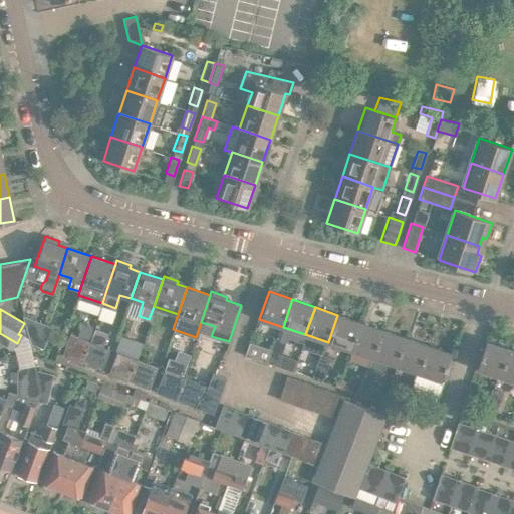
[(22,315),(28,336),(30,343),(34,345),(42,323),(22,315)]
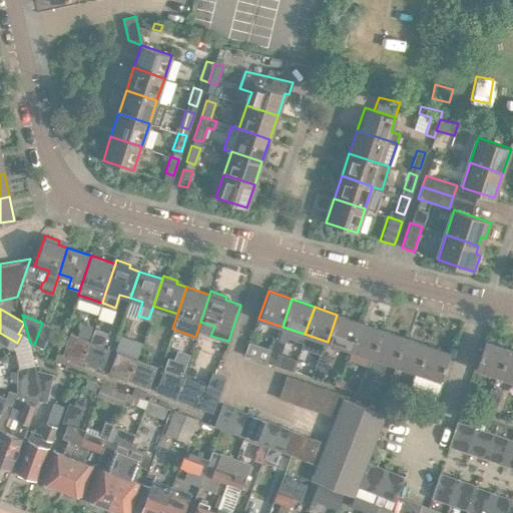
[(328,342),(350,350),(360,322),(337,315),(328,342)]
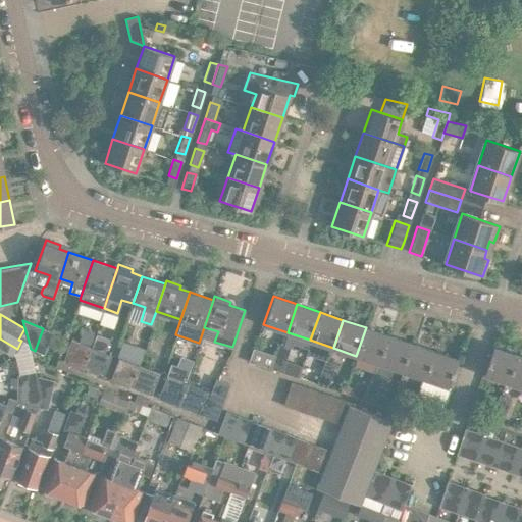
[(366,327),(356,356),(379,363),(388,335),(366,327)]
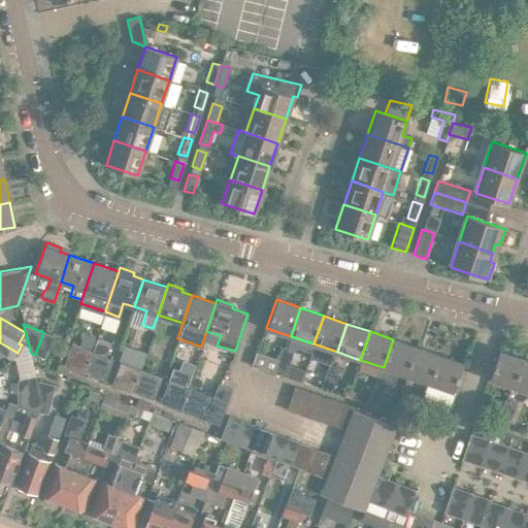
[(43,332),(35,355),(43,358),(52,335),(43,332)]
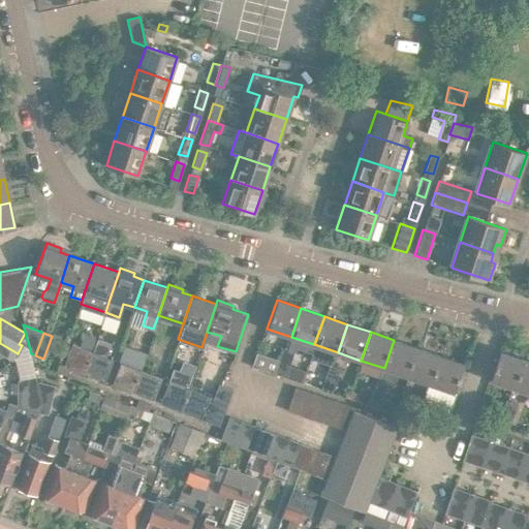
[(79,345),(90,349),(94,337),(83,333),(79,345)]
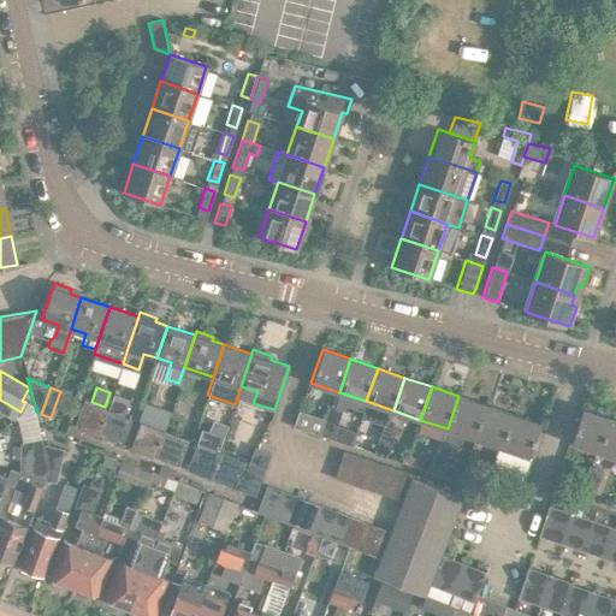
[(112,394),(107,408),(123,414),(128,400),(112,394)]
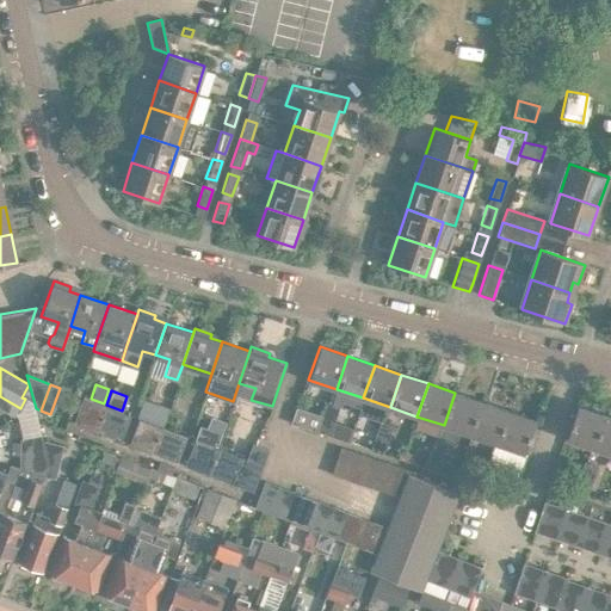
[(444,425),(470,434),(481,401),(455,393),(444,425)]
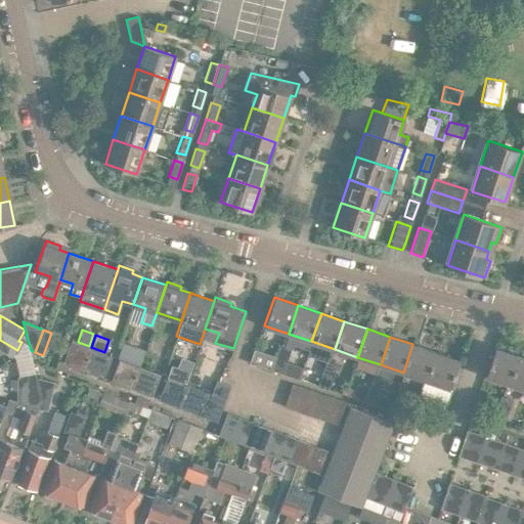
[(91,348),(71,341),(62,362),(83,369),(91,348)]
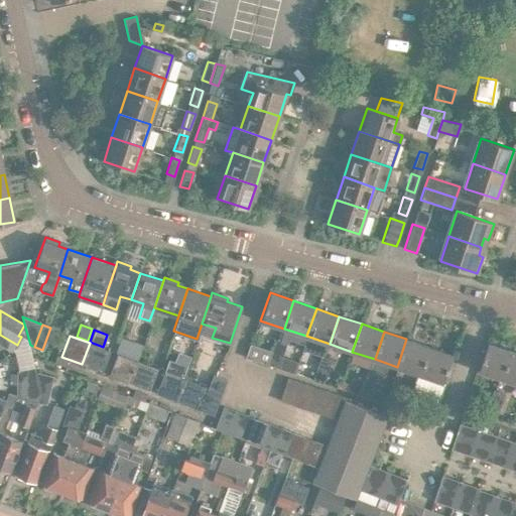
[(18,371),(16,371),(16,395),(37,401),(42,403),(35,372),(27,339),(25,339),(21,337),(17,345),(13,350),(18,371)]
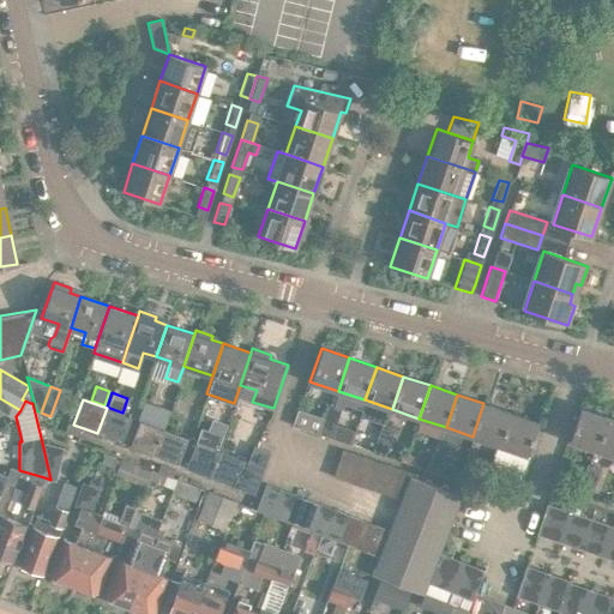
[(137,419),(162,427),(168,409),(143,401),(137,419)]
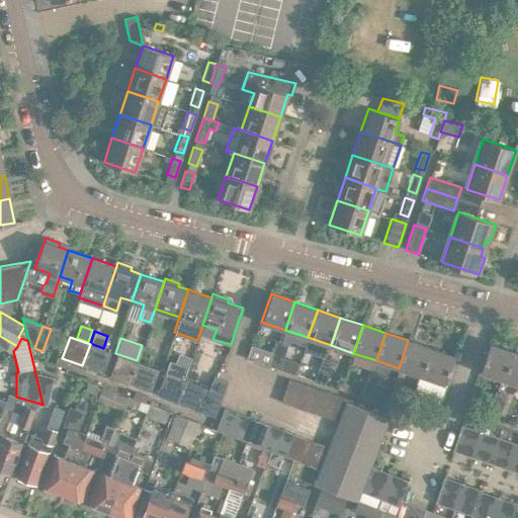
[(399,368),(421,375),(431,348),(408,340),(399,368)]
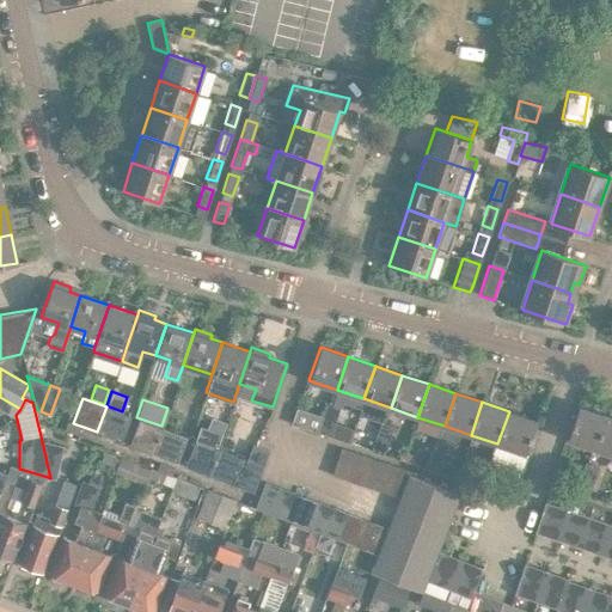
[(326,403),(320,417),(335,422),(340,407),(326,403)]
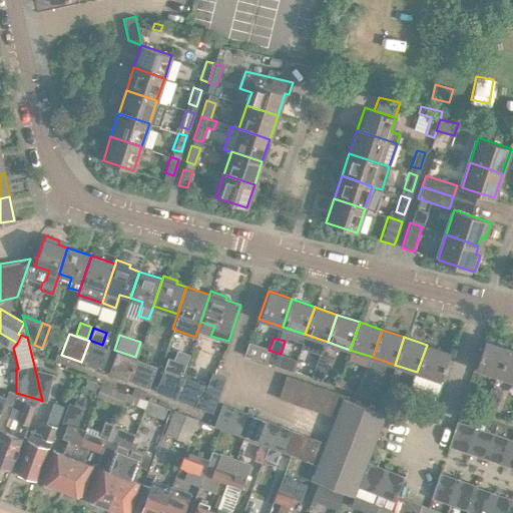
[(109,349),(89,341),(81,362),(101,370),(109,349)]
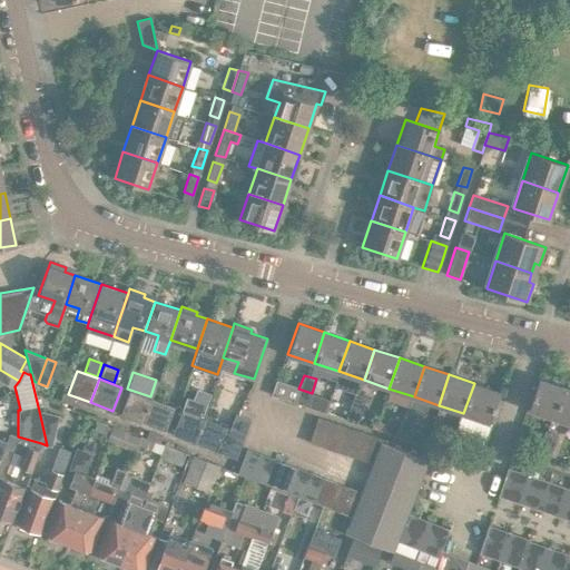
[(553,418),(564,387),(538,379),(528,409),(553,418)]
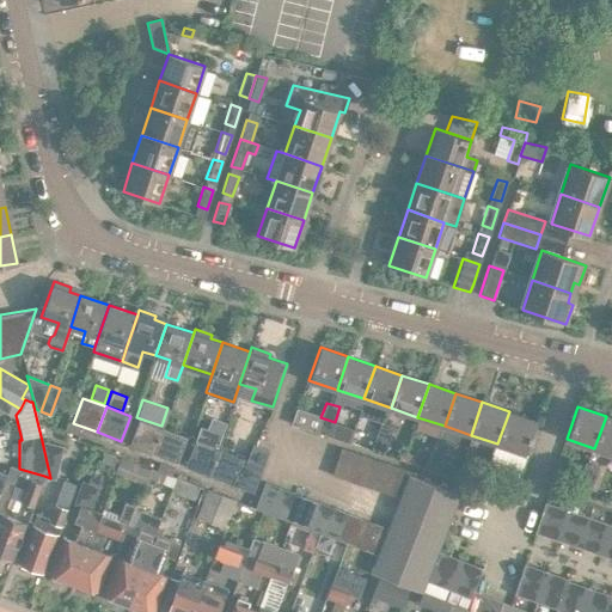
[(295,409),(291,423),(304,427),(308,412),(295,409)]
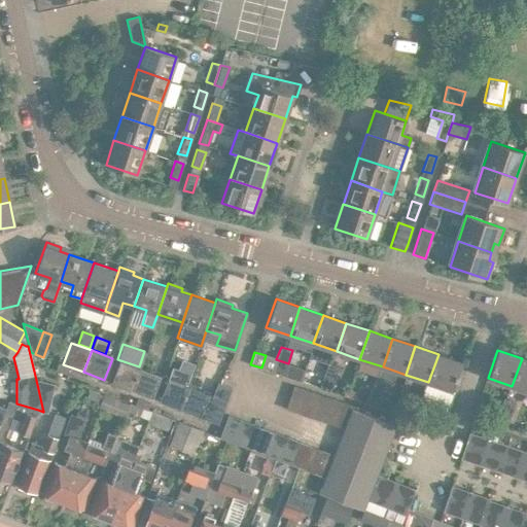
[(461,361),(438,354),(428,382),(452,390),(461,361)]
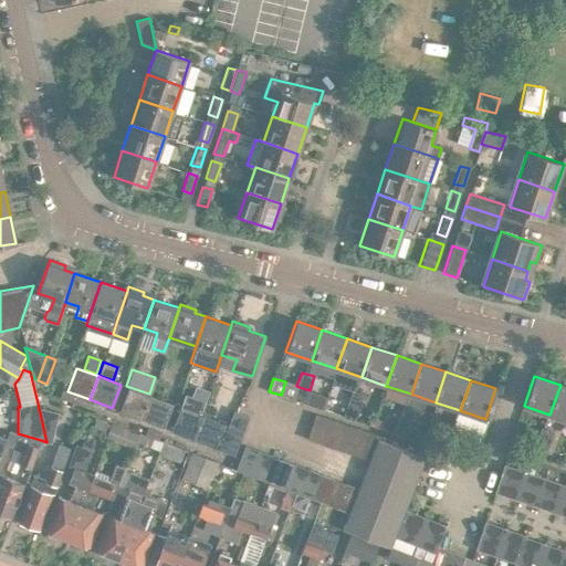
[(565,386),(561,385),(549,415),(565,420),(565,386)]
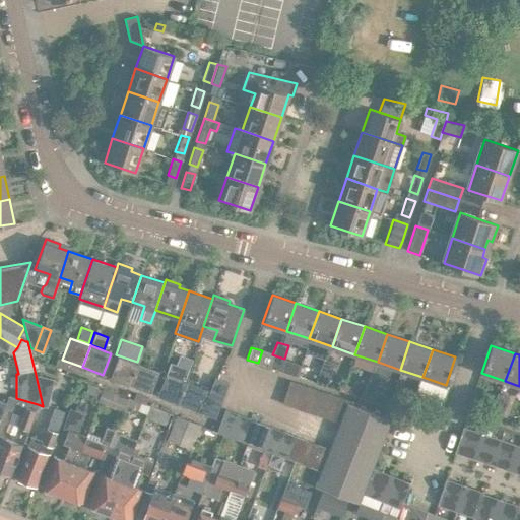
[(284,359),(272,354),(268,367),(279,371),(284,359)]
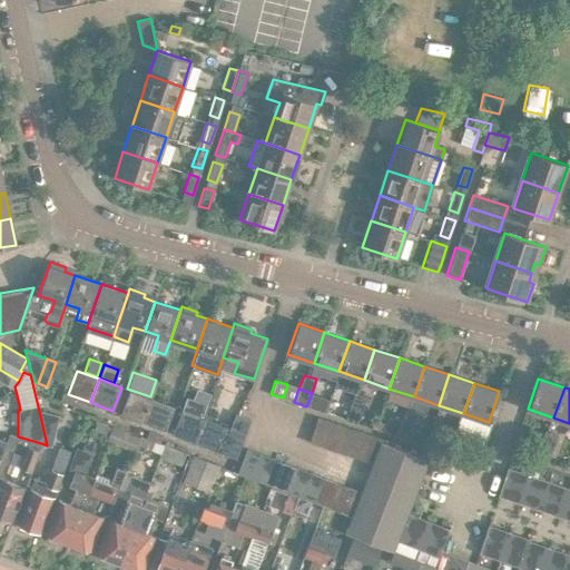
[(151,399),(129,390),(120,414),(143,422),(151,399)]
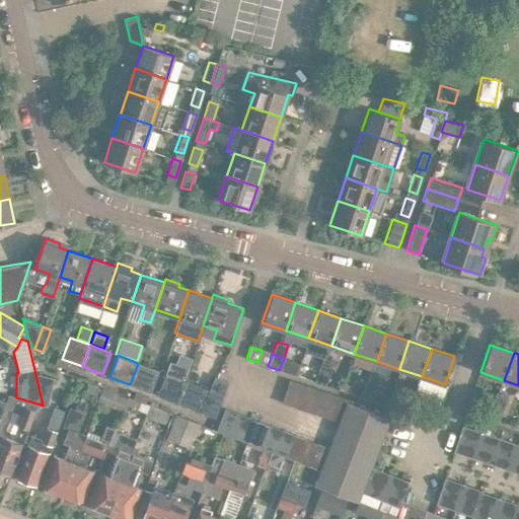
[(322,357),(317,369),(329,373),(334,360),(322,357)]
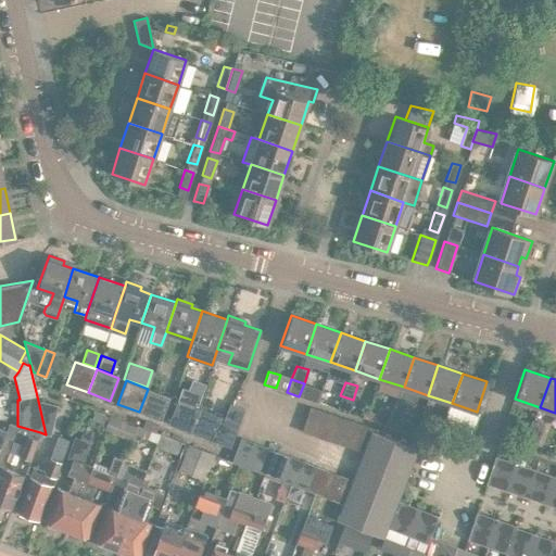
[(181,388),(177,400),(198,408),(203,395),(181,388)]
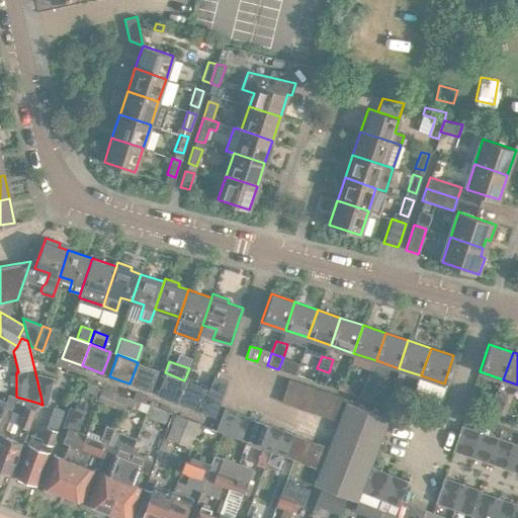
[(158,370),(138,362),(130,383),(149,392),(158,370)]
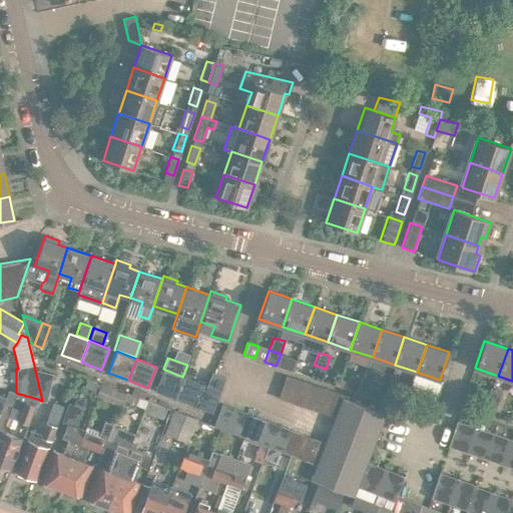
[(326,369),(314,365),(310,377),(322,381),(326,369)]
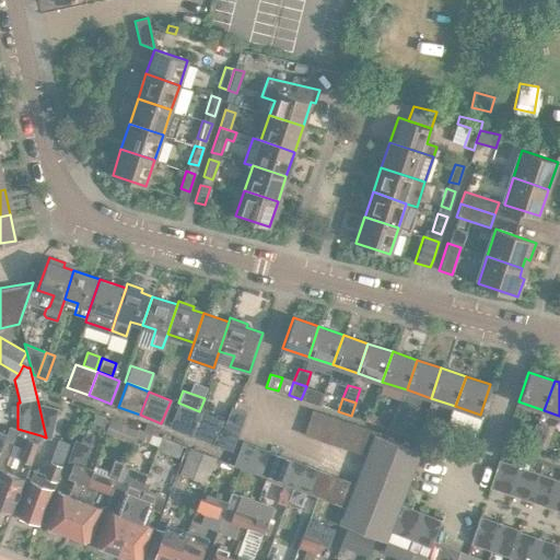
[(397,401),(393,415),(405,419),(409,406),(397,401)]
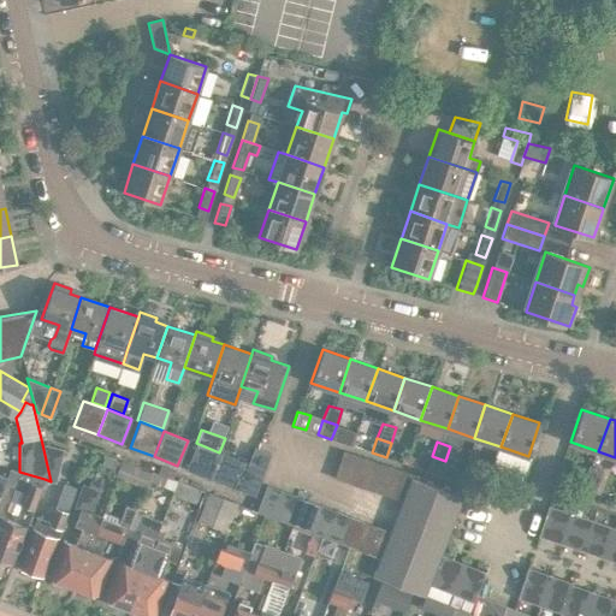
[(219,452),(196,443),(185,469),(209,478),(219,452)]
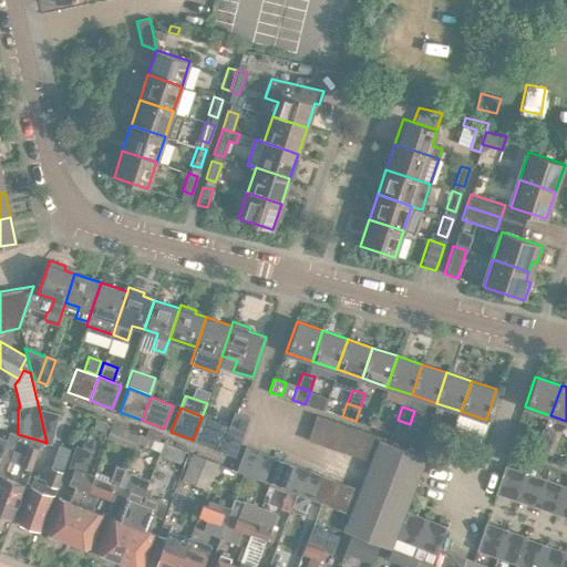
[(39,409),(47,443),(51,444),(59,413),(39,409)]
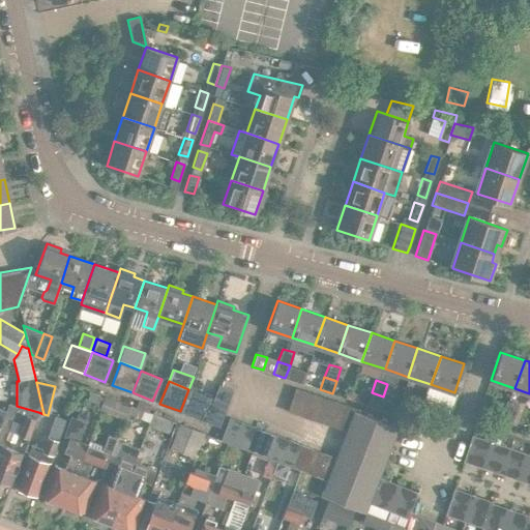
[(218,384),(213,399),(209,396),(201,419),(218,425),(232,389),(218,384)]
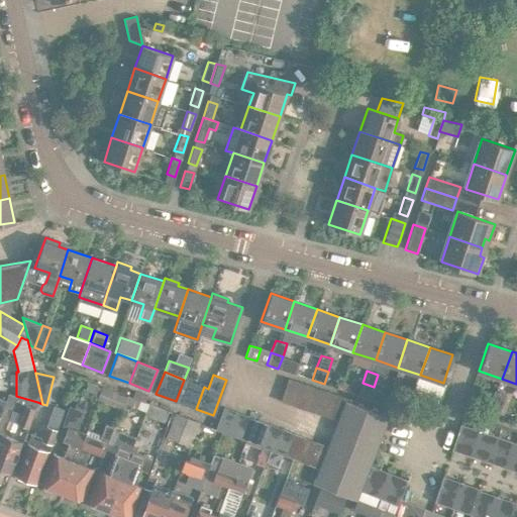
[(288,378),(284,390),(306,397),(310,386),(288,378)]
